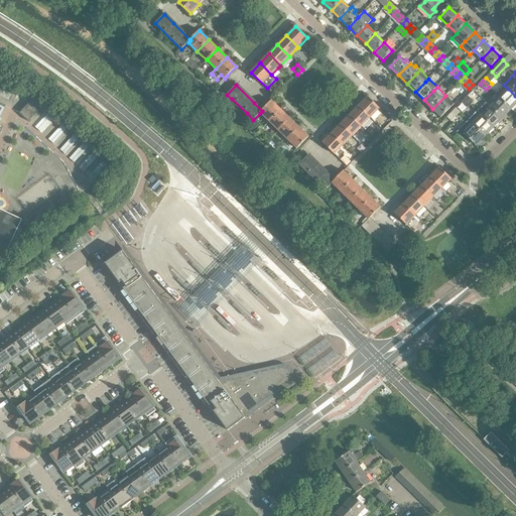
[(512,109),(515,104),(515,96),(508,89),(500,98),(512,109)]
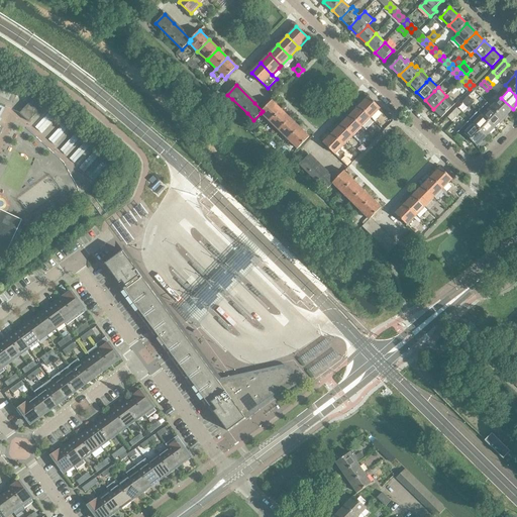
[(44,104),(35,96),(18,113),(27,121),(44,104)]
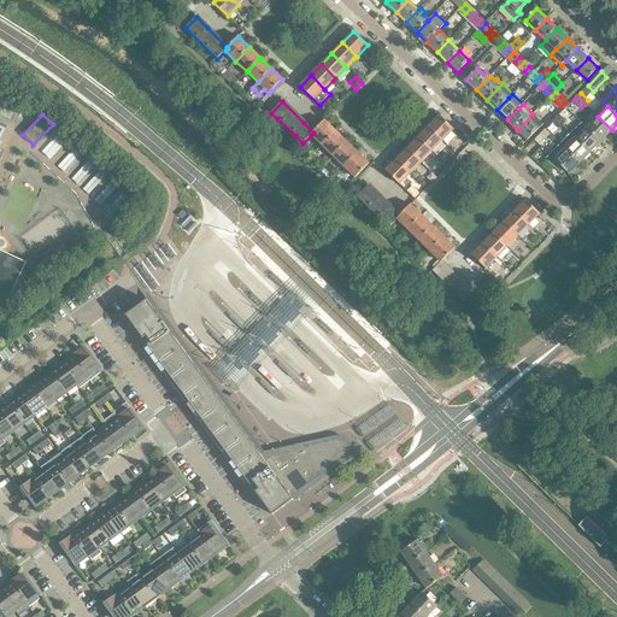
[(533,115),(517,130),(528,140),(532,136),(544,124),(533,115)]
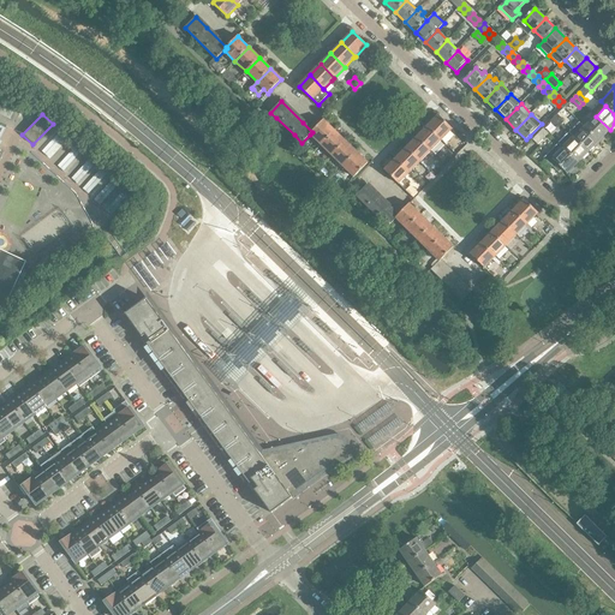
[(557,114),(554,118),(561,125),(565,121),(557,114)]
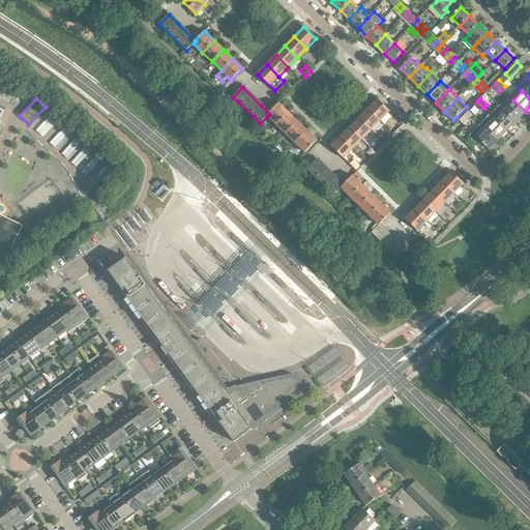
[(390,111),(378,99),(369,109),(381,121),(390,111)]
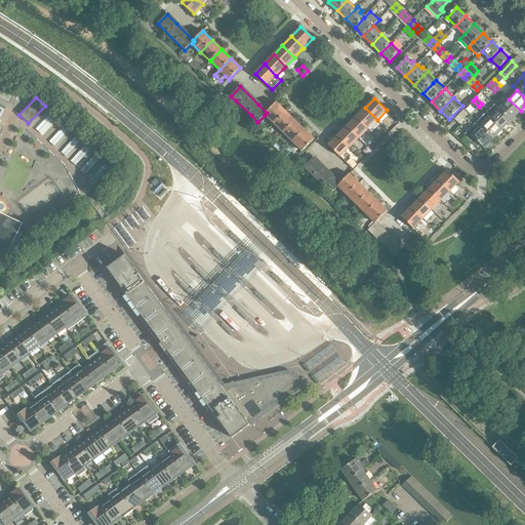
[(512,120),(521,111),(509,99),(499,109),(512,120)]
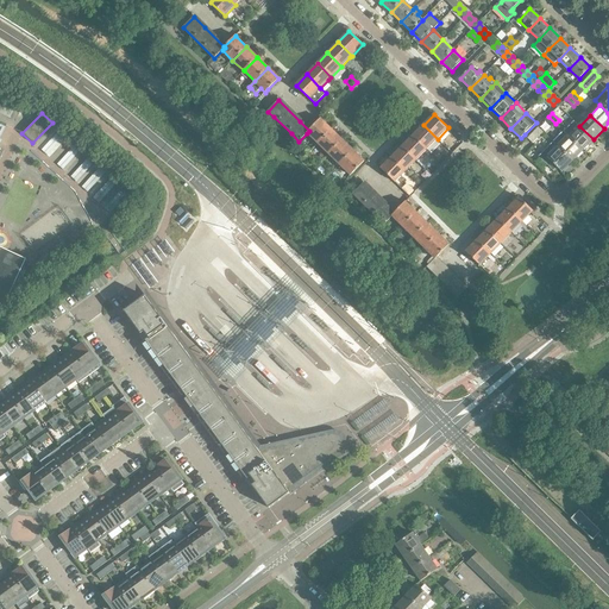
[(556,124),(548,117),(545,120),(552,127),(556,124)]
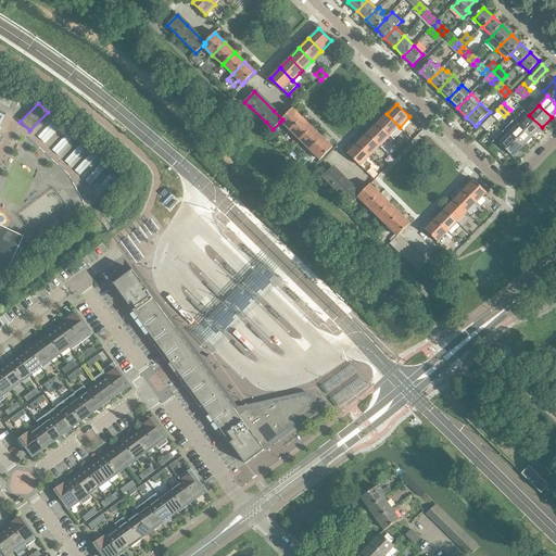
[(290,130),(302,118),(292,109),(282,119),(280,122),(290,130)]
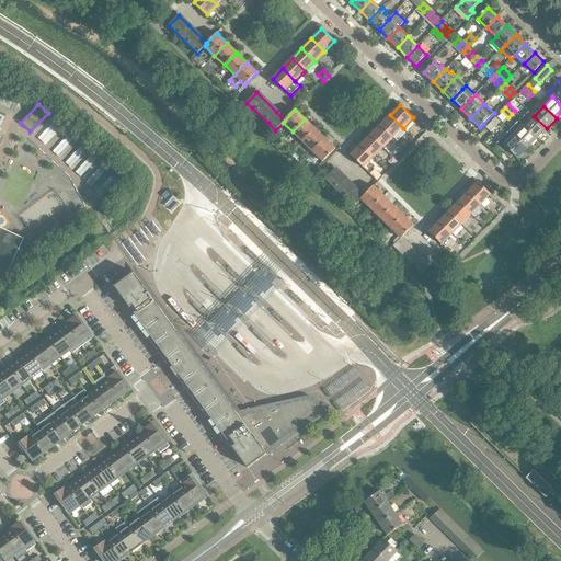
[(528,112),(519,122),(537,138),(547,128),(534,116),(528,112)]
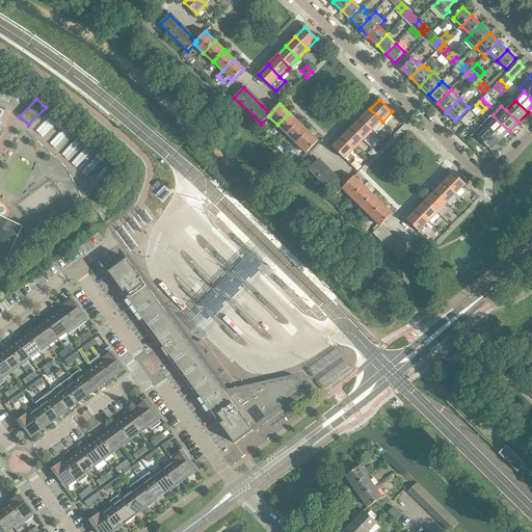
[(382,122),(370,109),(363,116),(361,118),(373,131),(382,122)]
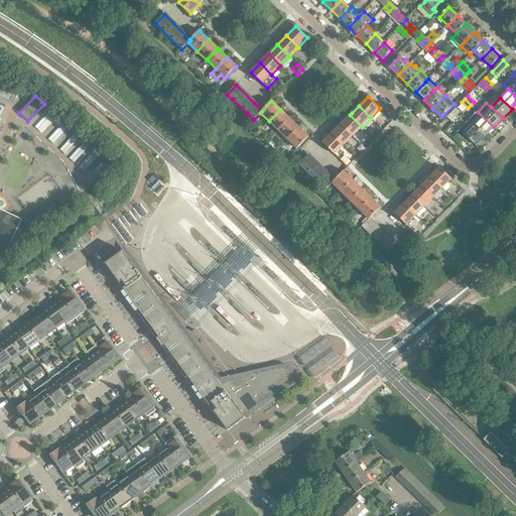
[(456,108),(450,113),(446,117),(452,121),(460,112),(456,108)]
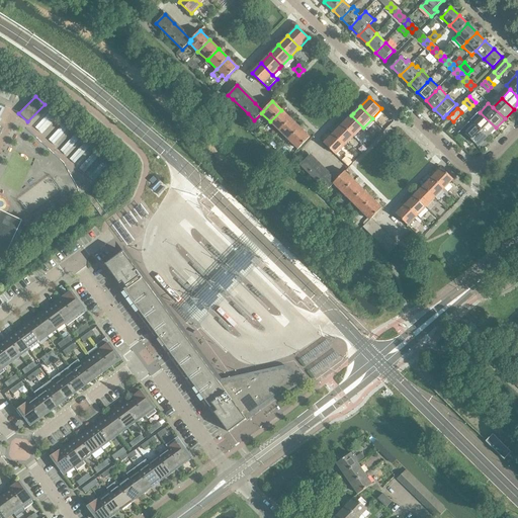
[(37,125),(94,180),(108,166),(52,110),(37,125)]
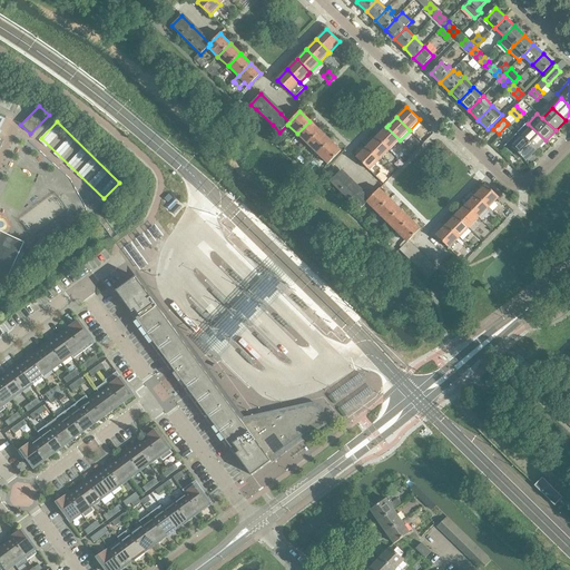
[(320,131),(310,121),(297,134),(307,144),(320,131)]
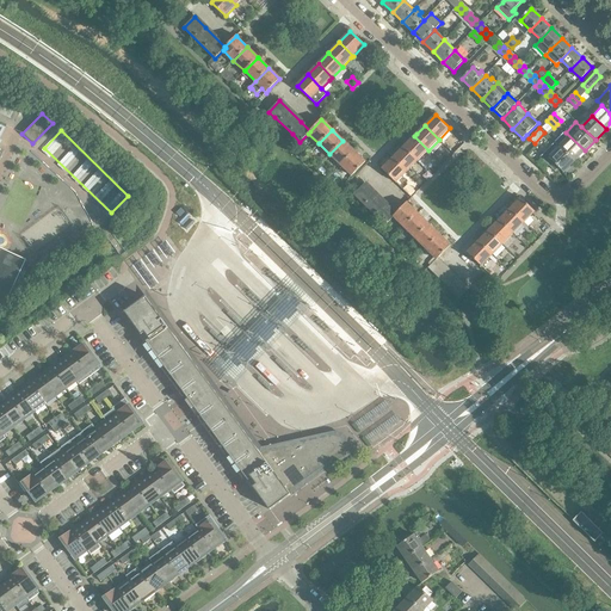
[(574,161),(585,150),(566,133),(555,143),(574,161)]
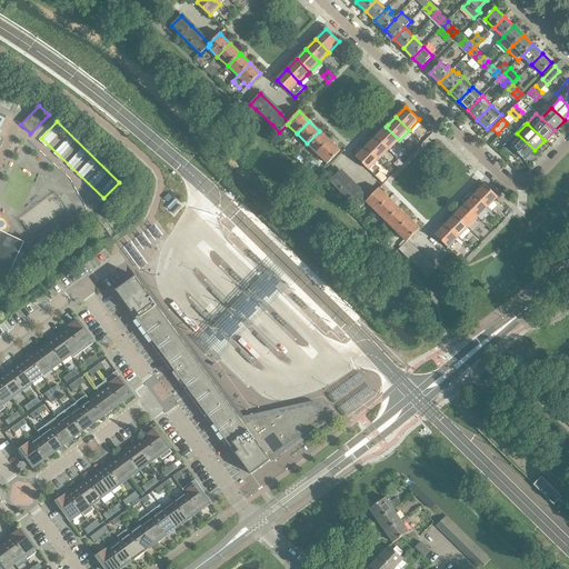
[(399,140),(386,127),(376,137),(389,150),(399,140)]
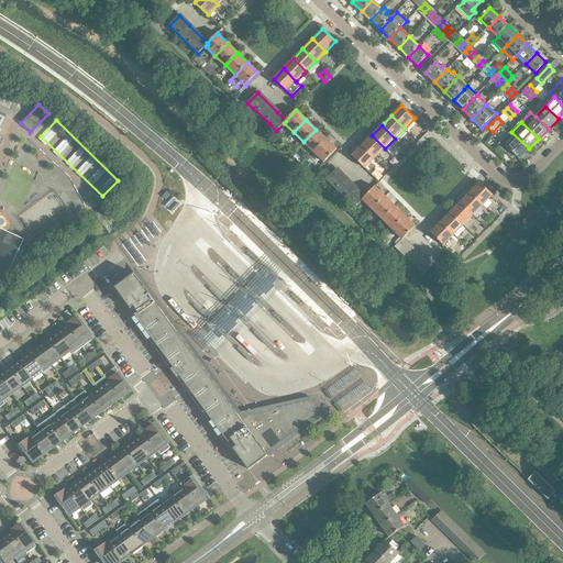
[(326,139),(316,130),(304,142),(313,152),(326,139)]
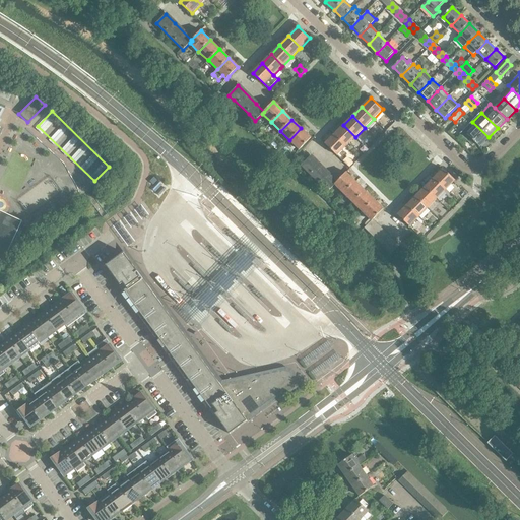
[(479,146),(489,137),(472,122),(460,133),(472,145),(475,142),(479,146)]
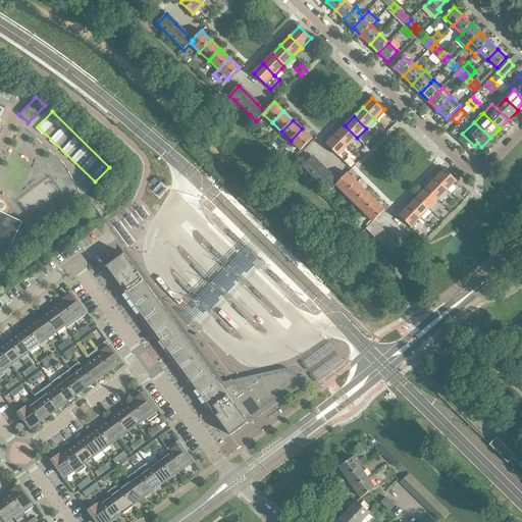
[(357,138),(345,125),(335,135),(348,147),(357,138)]
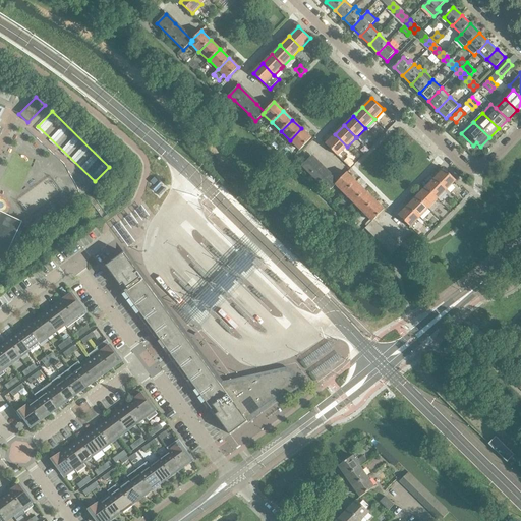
[(300,150),(311,138),(301,128),(290,140),(300,150)]
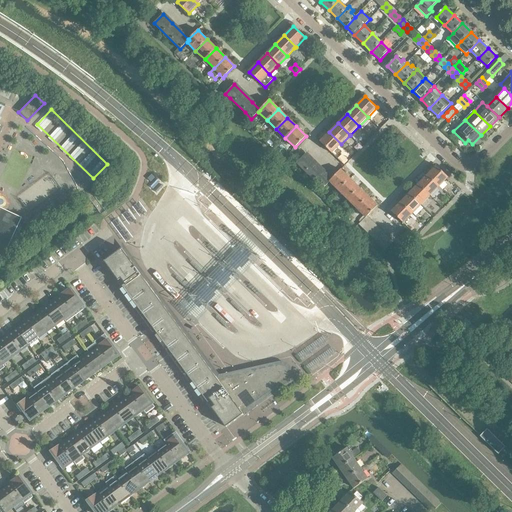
[(341,144),(329,132),(320,142),(332,153),(341,144)]
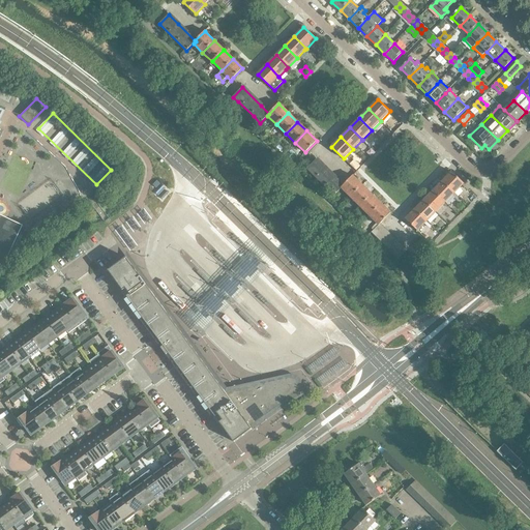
[(334,177),(326,169),(317,159),(307,169),(317,178),(330,192),(334,196),(342,188),(344,186),(334,177)]
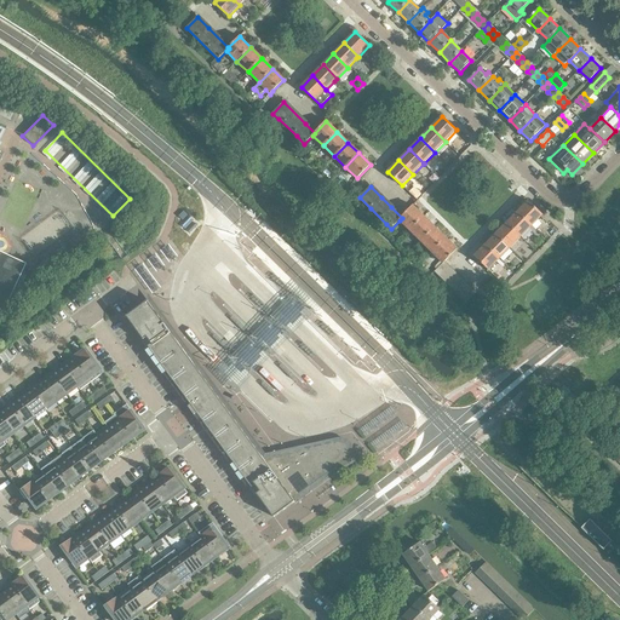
[(543,216),(528,201),(517,212),(532,227),(543,216)]
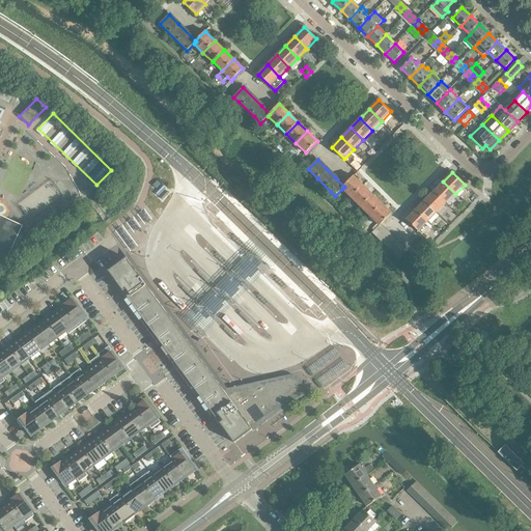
[(364,186),(355,176),(354,176),(344,187),(342,189),(352,198),(364,186)]
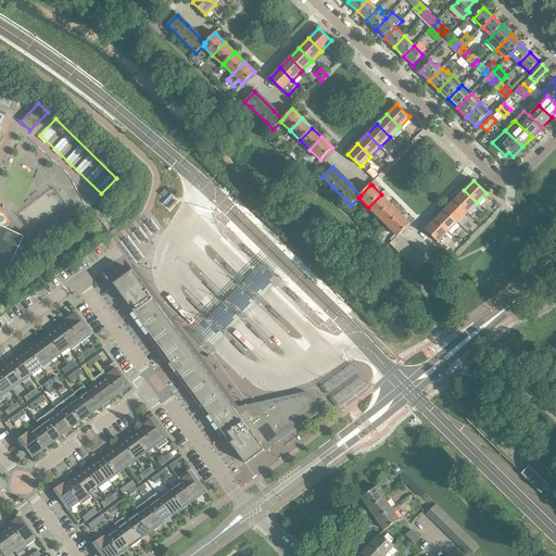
[(477,203),(464,190),(454,200),(467,213),(477,203)]
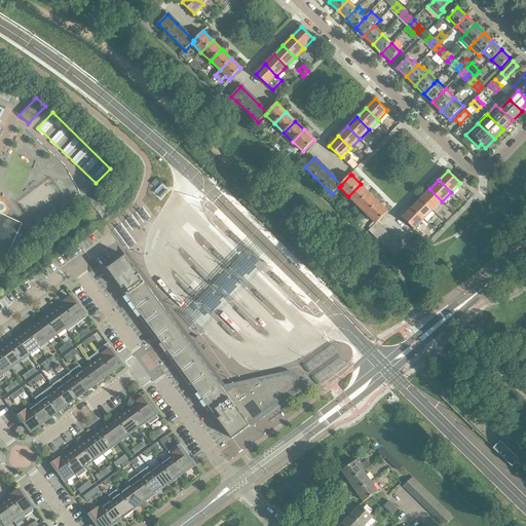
[(370,193),(361,184),(348,196),(358,205),(370,193)]
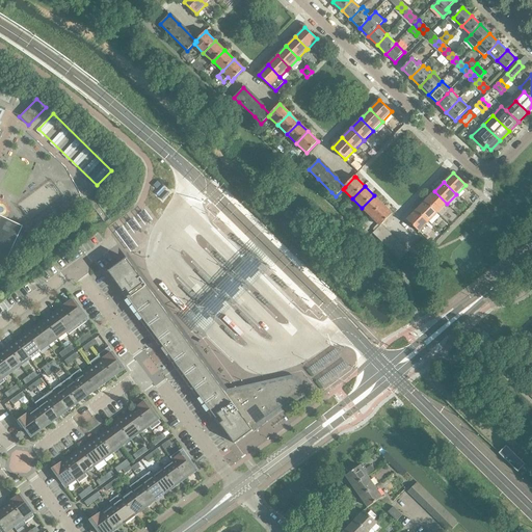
[(447,204),(434,191),(425,201),(437,213),(447,204)]
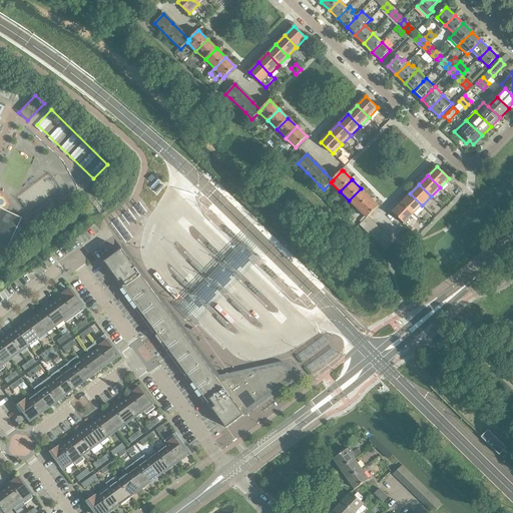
[(370,197),(361,188),(349,200),(358,209),(370,197)]
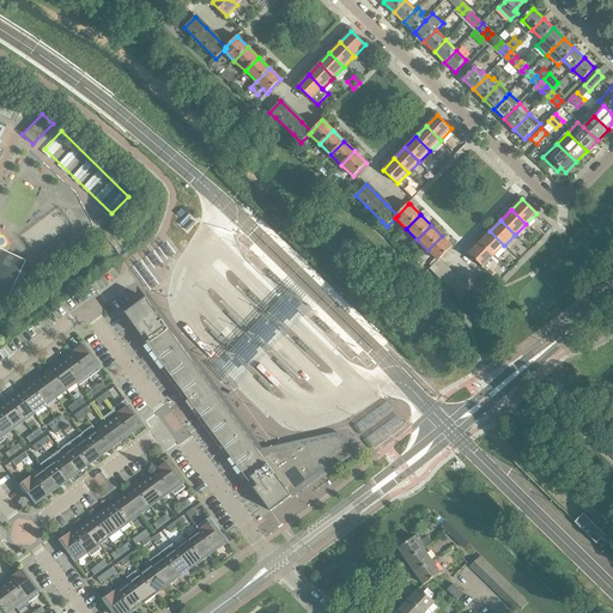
[(504,246),(490,231),(479,243),(493,256),(504,246)]
